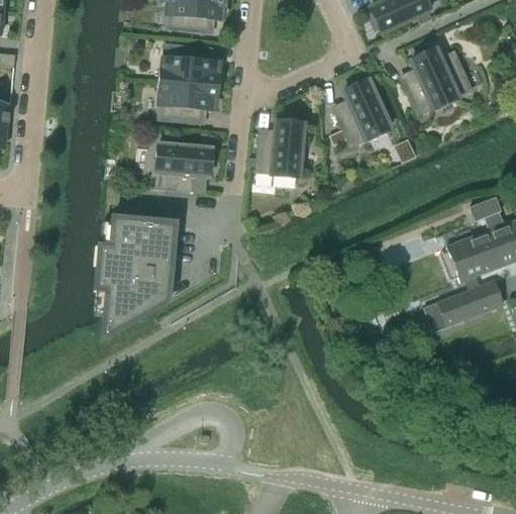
[(166,0),(166,4),(168,4),(166,29),(208,32),(209,19),(221,21),(222,9),(224,9),(224,0),(166,0)]
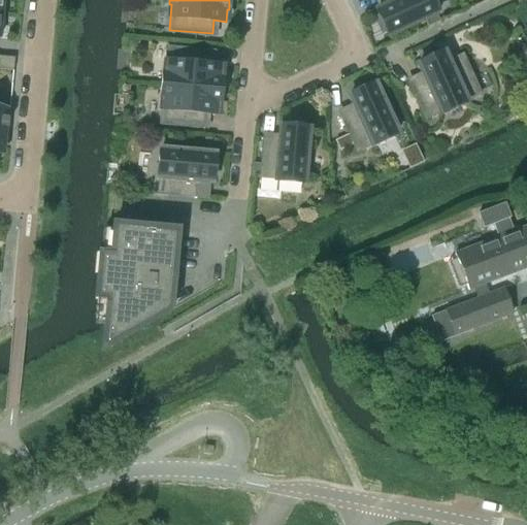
[(384,3),(377,6),(379,9),(380,11),(379,12),(387,30),(388,29),(389,32),(391,35),(425,20),(427,26),(440,20),(437,13),(436,10),(431,0),(387,0),(388,1),(384,3)]
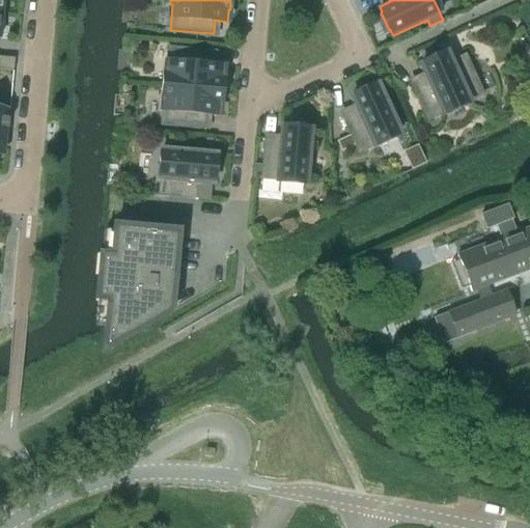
[(168,46),(166,72),(164,72),(163,84),(165,84),(223,89),(224,77),(222,77),(223,64),(212,63),(213,50),(168,46)]
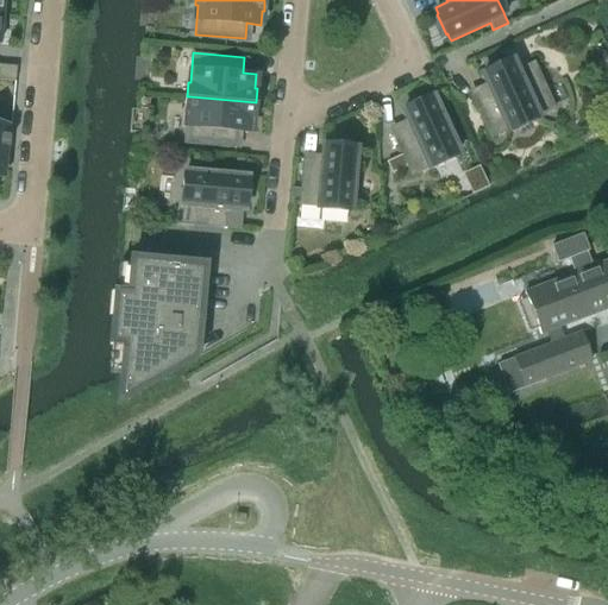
[(484,70),(486,73),(482,75),(487,87),(472,94),(491,136),(509,127),(511,130),(538,118),(537,115),(555,107),(536,64),(520,71),(515,60),(512,61),(511,58),(484,70)]
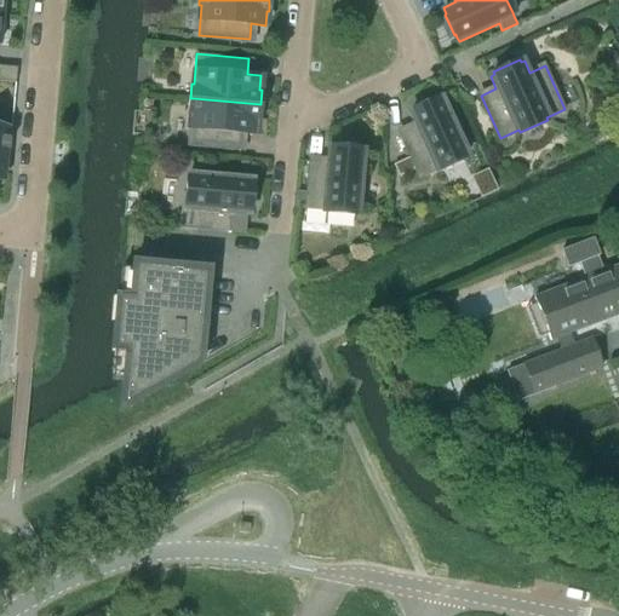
[(0,78),(16,80),(17,65),(0,63),(0,78)]
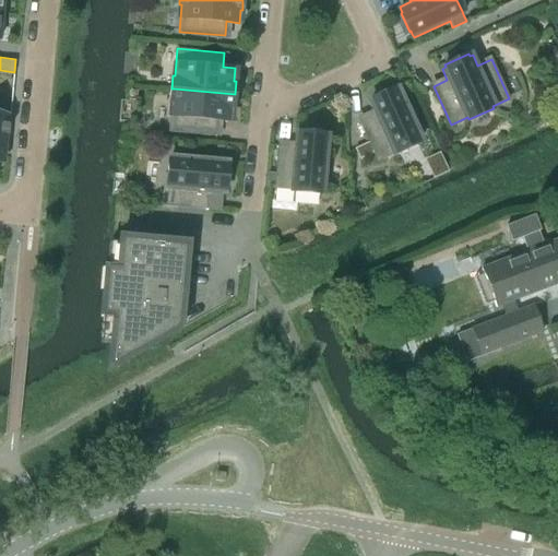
[(371,98),(372,101),(369,102),(375,113),(360,119),(369,140),(375,150),(378,157),(394,150),(395,152),(420,141),(419,139),(422,138),(400,89),(396,90),(395,87),(371,98)]
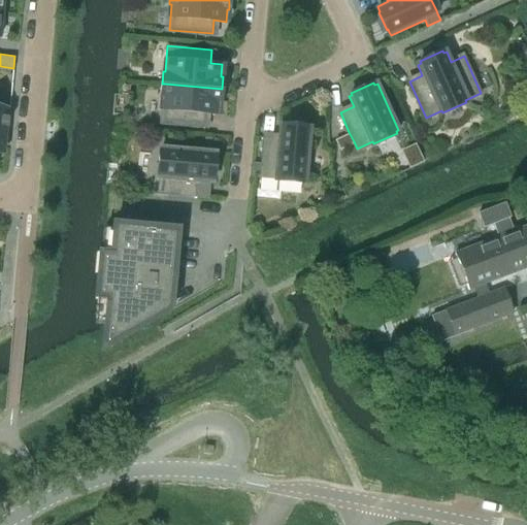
[(222,89),(164,84),(162,84),(161,96),(163,96),(161,122),(204,126),(206,112),(218,113),(219,101),(221,101),(222,89)]
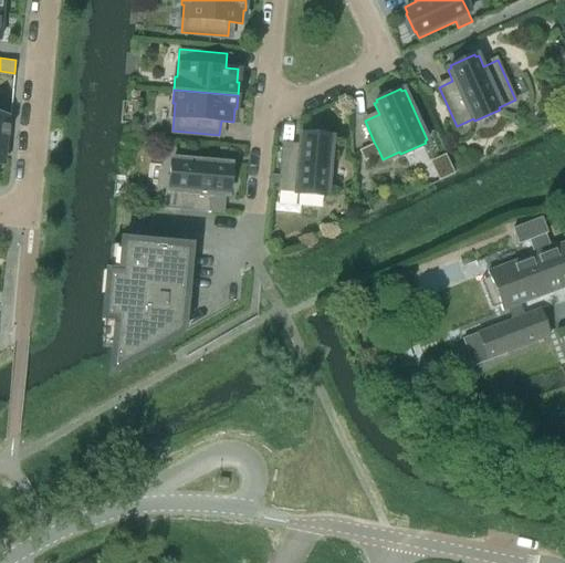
[(6,116),(0,115),(0,163),(1,164),(3,137),(9,137),(10,124),(4,124),(6,116)]
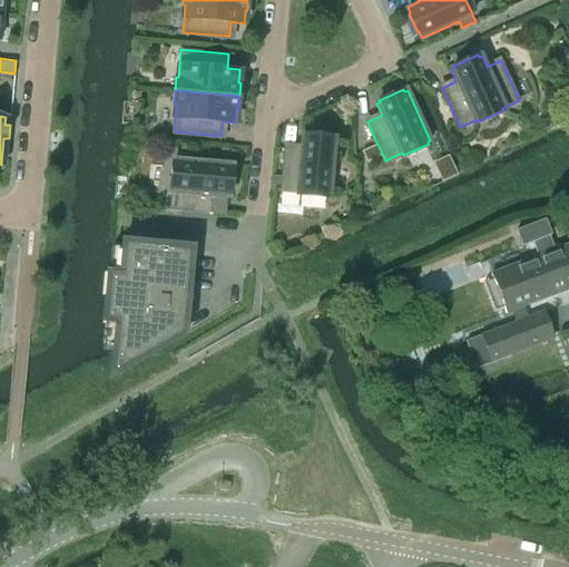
[(305,134),(305,136),(301,136),(300,148),(285,147),(281,191),(300,192),(300,194),(326,196),(326,194),(330,194),(335,139),(332,138),(332,136),(305,134)]
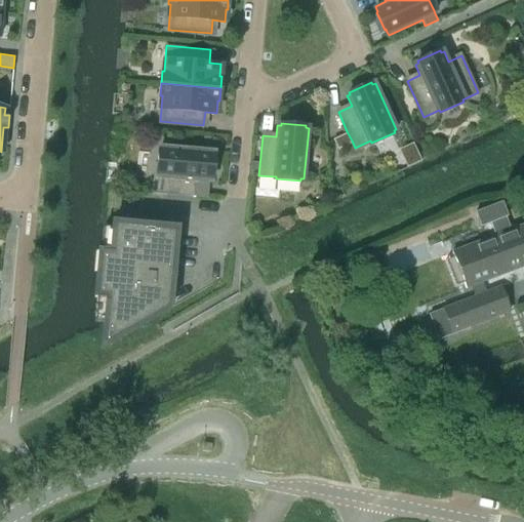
[(347,131),(334,137),(338,147),(352,141),(347,131)]
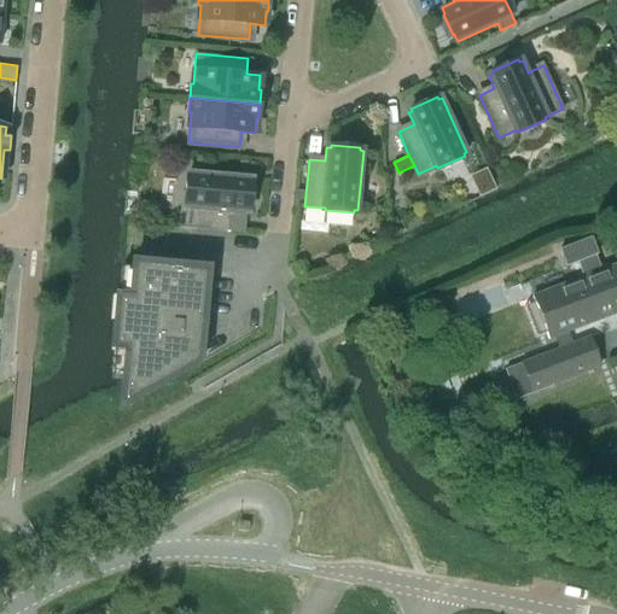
[(485,168),(470,175),(479,194),(494,187),(485,168)]
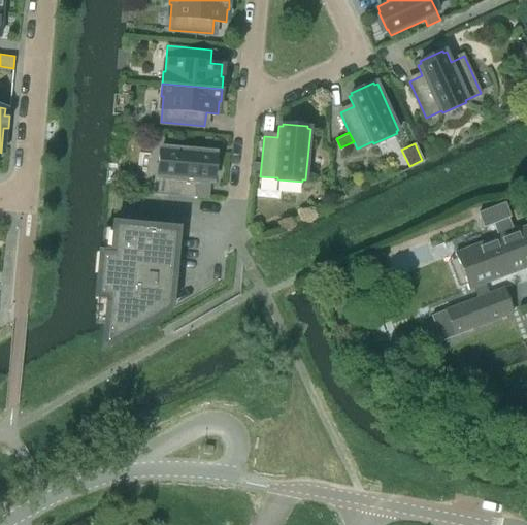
[(213,179),(216,155),(213,154),(213,151),(162,146),(162,150),(160,150),(158,174),(160,174),(158,192),(198,196),(199,182),(210,183),(211,179),(213,179)]
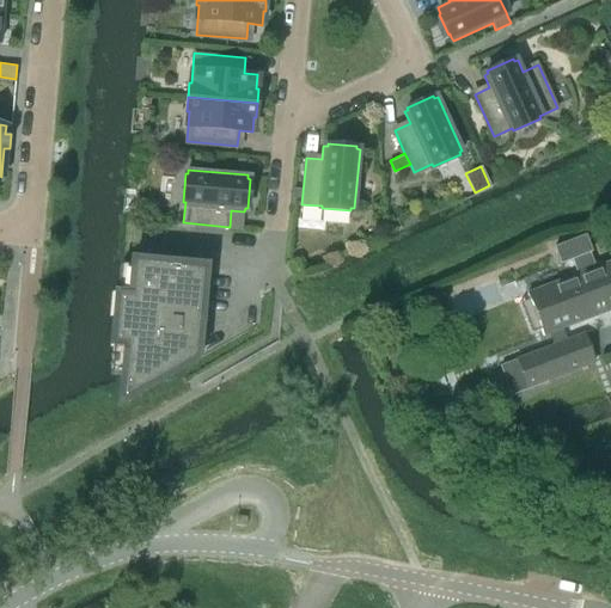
[(547,332),(551,344),(519,356),(530,386),(594,361),(582,332),(567,338),(562,326),(610,307),(610,260),(598,266),(592,251),(594,250),(588,233),(557,245),(563,260),(575,257),(581,272),(529,293),(544,333),(547,332)]
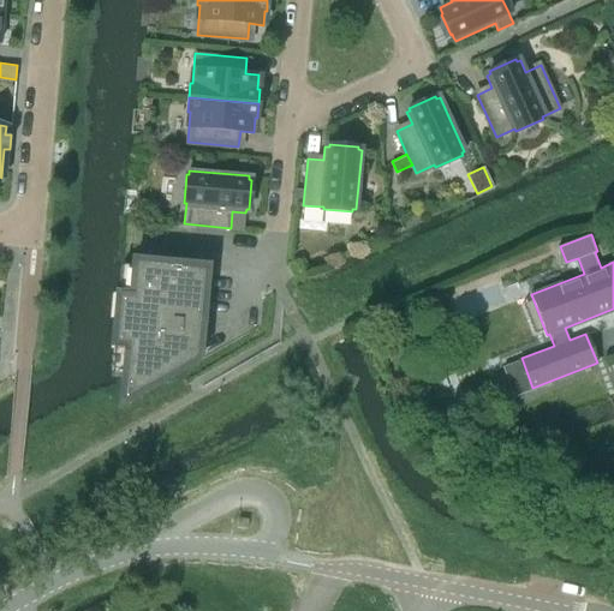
[(307,273),(300,258),(288,263),(294,277),(307,273)]
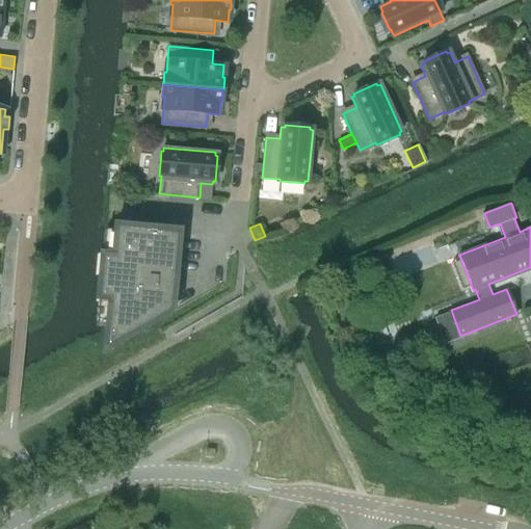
[(167,289),(169,266),(177,267),(180,230),(114,225),(112,255),(101,254),(97,299),(108,300),(103,351),(173,311),(175,290),(167,289)]
